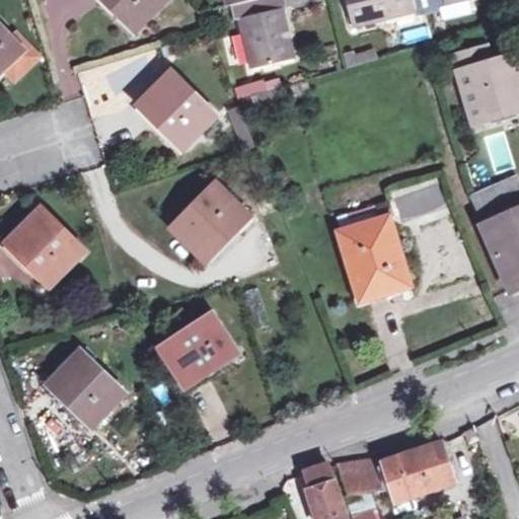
[(114,0),(136,21),(155,0),(114,0)]
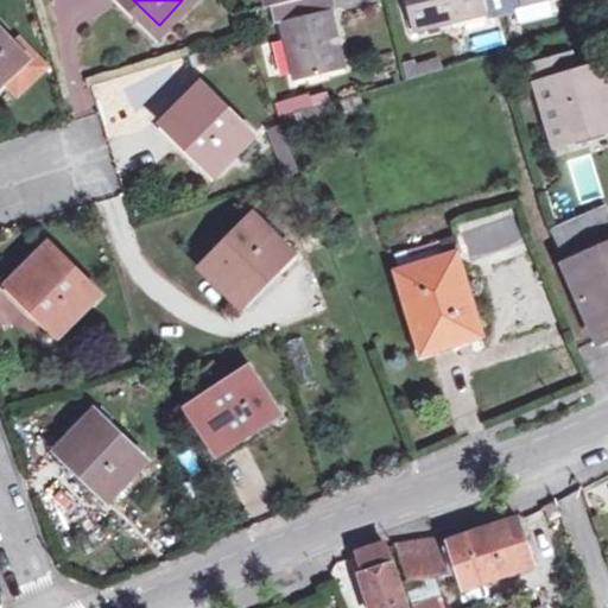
[(265,0),(266,4),(280,1),(295,78),(342,70),(333,13),(337,11),(335,0),(265,0)]
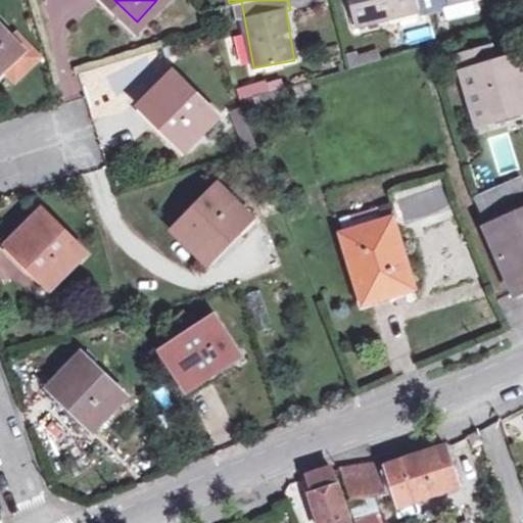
[(347,0),(355,31),(418,14),(419,20),(449,12),(448,7),(475,0),(347,0)]
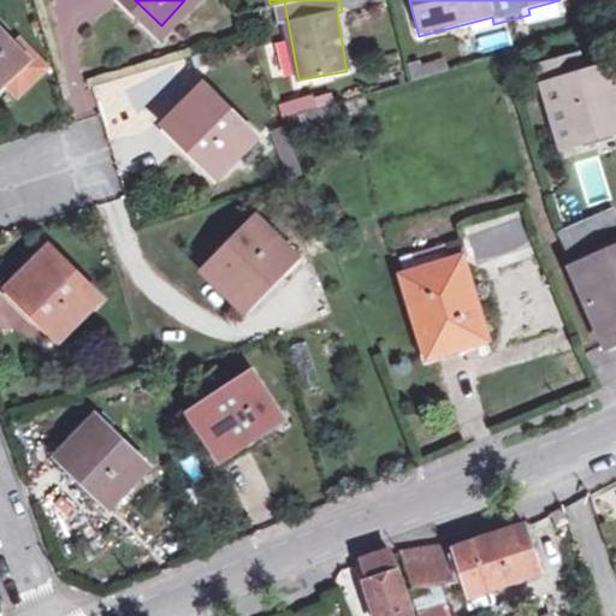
[(0,21),(0,78),(29,49),(0,21)]
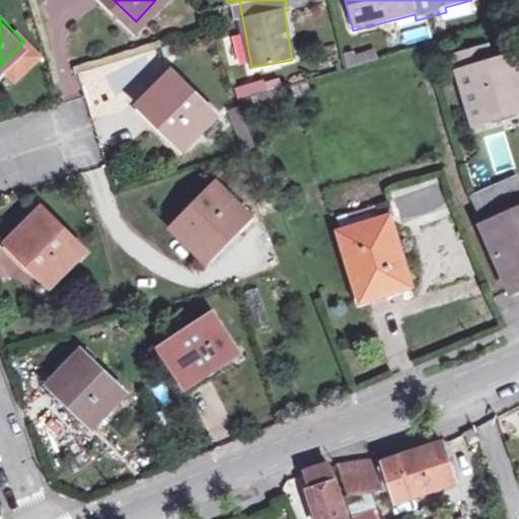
[(429,26),(402,33),(405,47),(432,40),(429,26)]
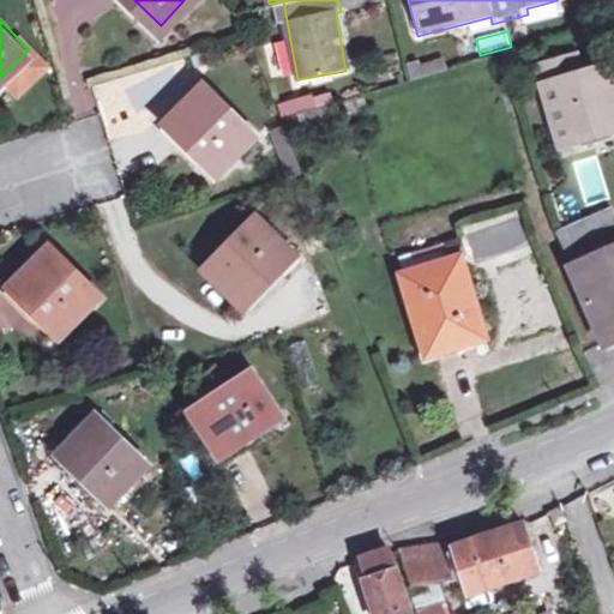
[(408,64),(410,80),(447,76),(445,59),(408,64)]
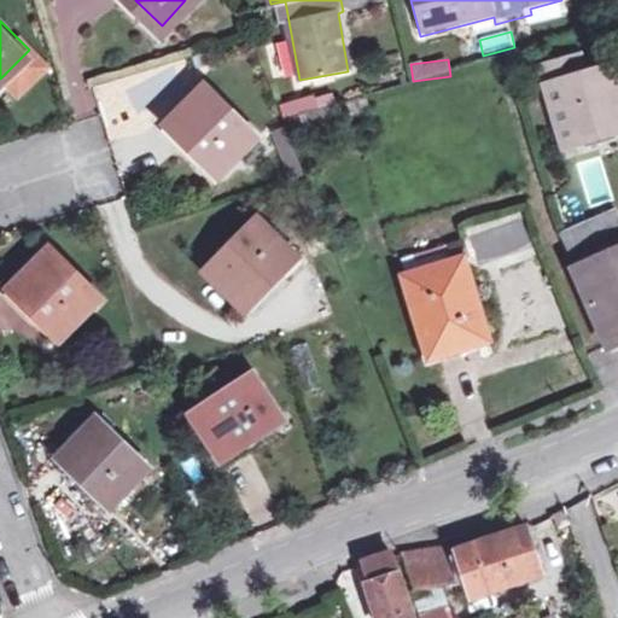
[(566,141),(617,124),(617,110),(612,91),(617,88),(617,70),(617,65),(549,87),(566,141)]
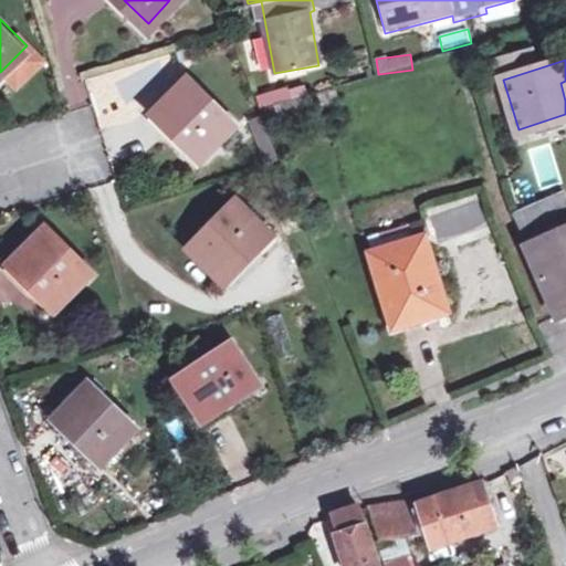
[(182,74),(147,109),(195,157),(230,122),(182,74)]
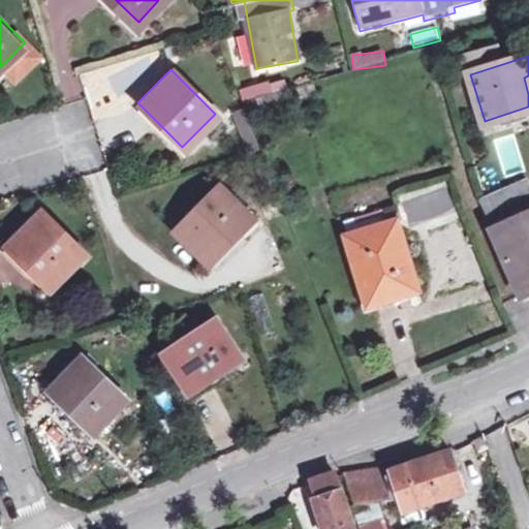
[(246,110),(289,100),(285,80),(242,89),(246,110)]
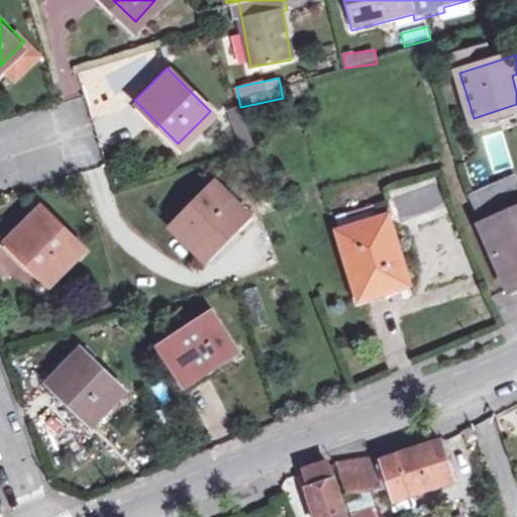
[(483,139),(494,169),(510,163),(499,133),(483,139)]
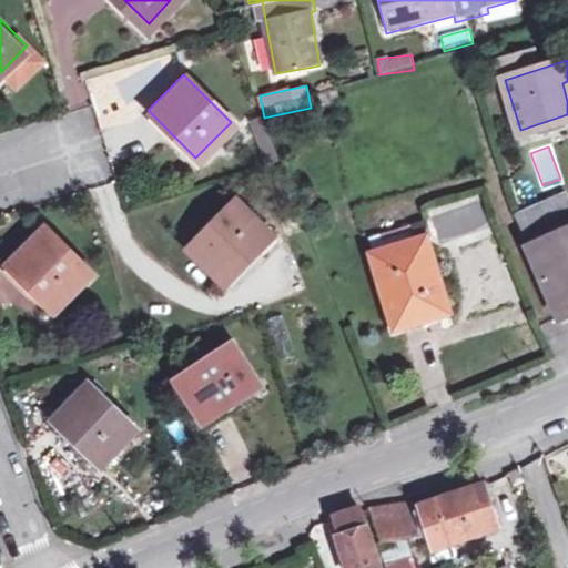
[(567,205),(563,193),(515,215),(530,249),(526,251),(558,320),(567,314),(567,205)]
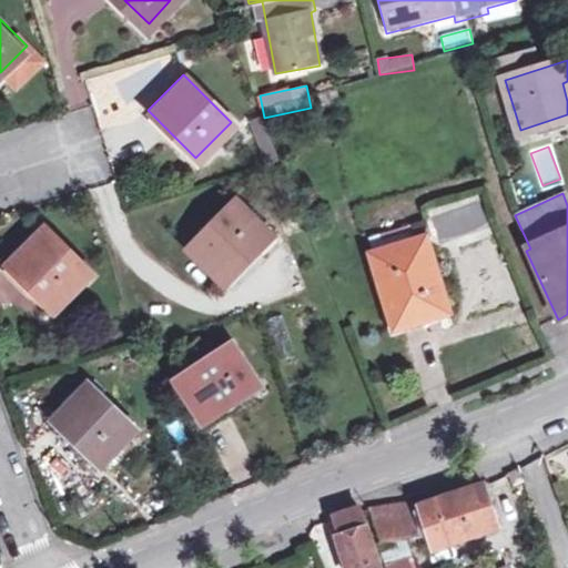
[(267,232),(233,196),(184,245),(219,281),(267,232)]
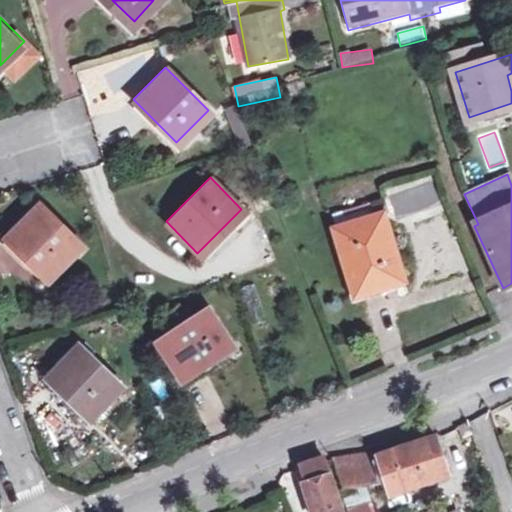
[(41,201),(9,234),(51,277),(84,244),(41,201)]
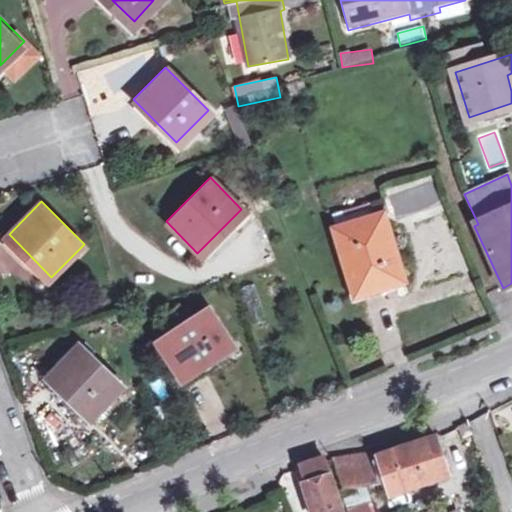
[(403,281),(383,214),(377,217),(372,205),(336,217),(340,228),(336,228),(356,296),(403,281)]
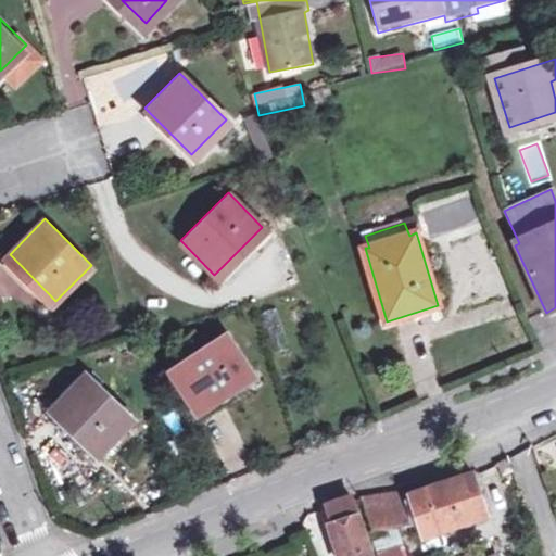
[(256,370),(228,330),(175,366),(202,406),(256,370)]
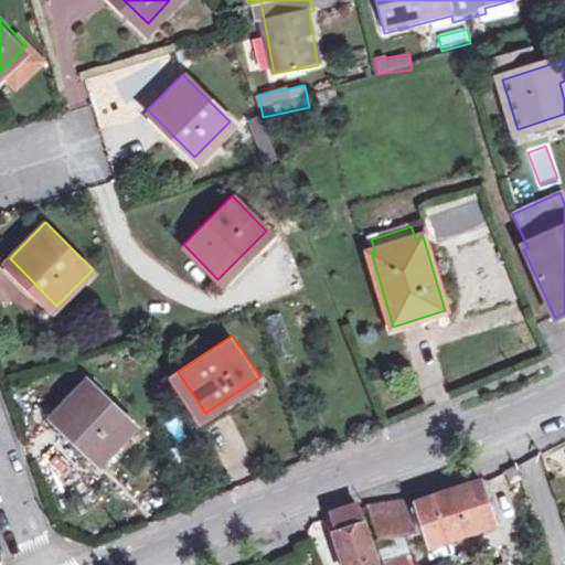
[(87,377),(55,412),(103,457),(136,423),(87,377)]
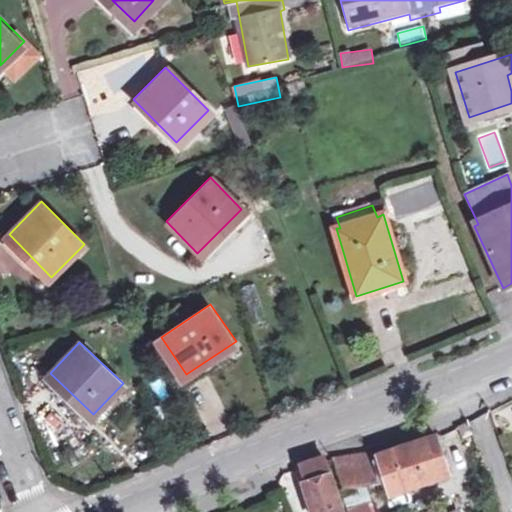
[(470,422),(460,427),(465,437),(475,433),(470,422)]
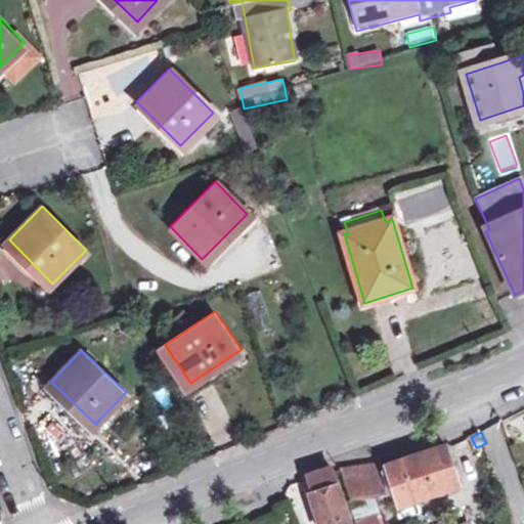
[(343,471),(352,499),(396,493),(401,507),(461,485),(448,446),(433,452),(389,466),(387,462),(343,471)]
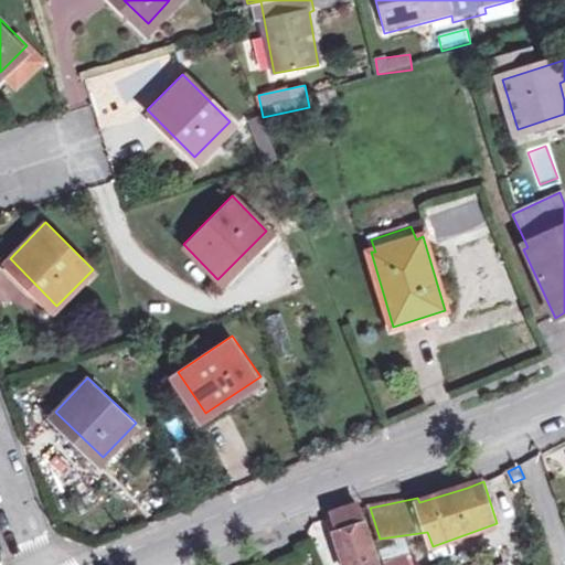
[(379,564),(359,505),(333,513),(339,531),(336,532),(345,564),(379,564)]
